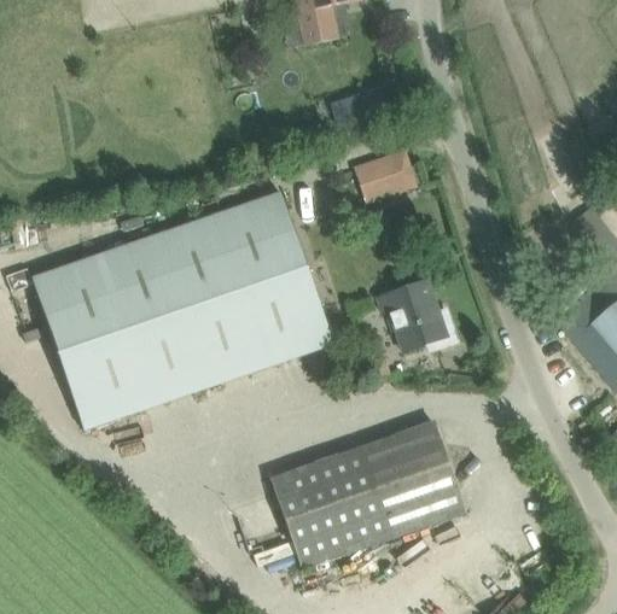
[(300,0),(308,42),(337,36),(331,5),(353,0),(300,0)]
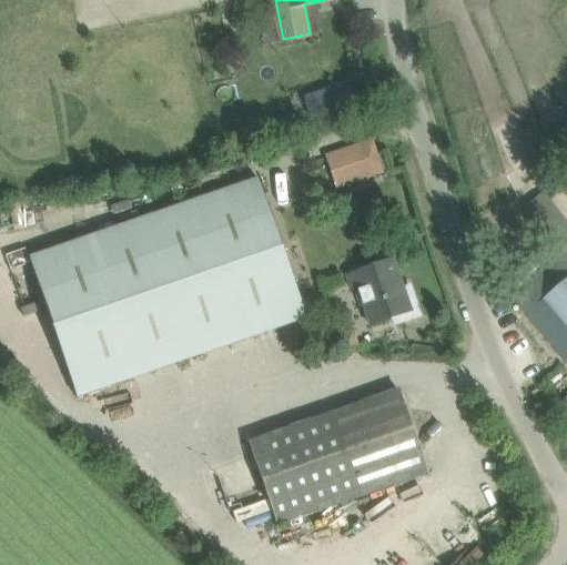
[(352,79),(306,94),(312,112),(358,98),(352,79)]
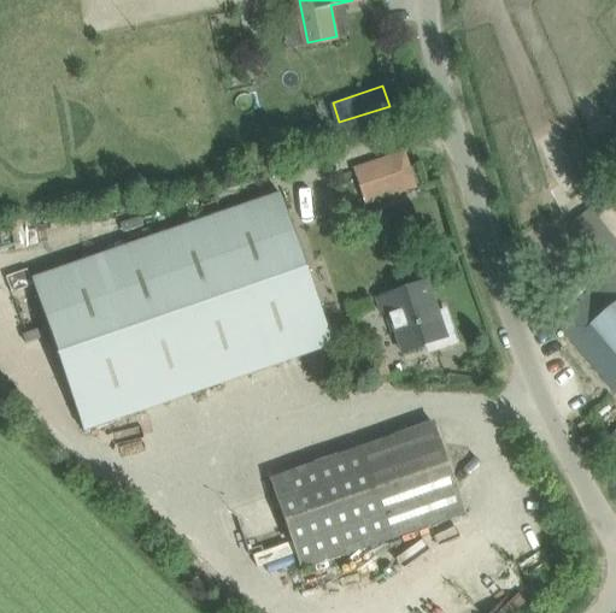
[(399,90),(391,93),(394,104),(403,101),(399,90)]
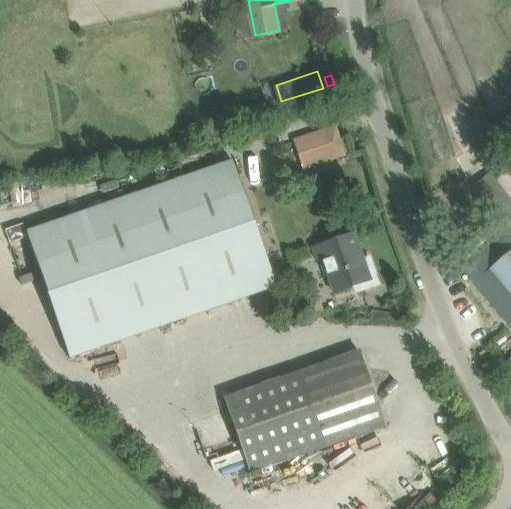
[(294,139),(302,164),(344,150),(335,125),(294,139)]
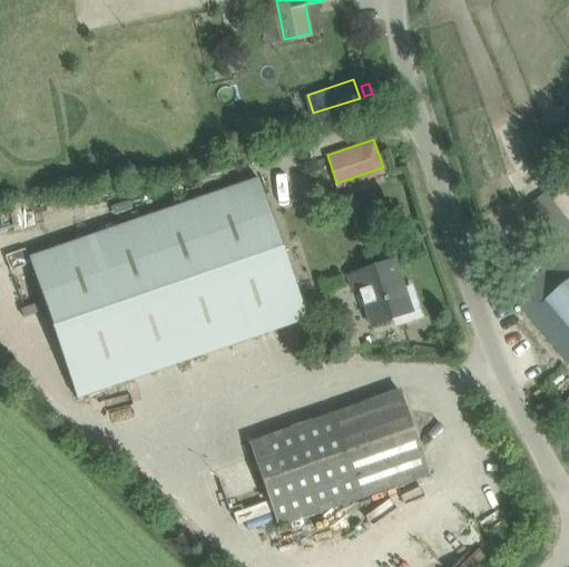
[(308,316),(260,175),(29,255),(78,397),(308,316)]
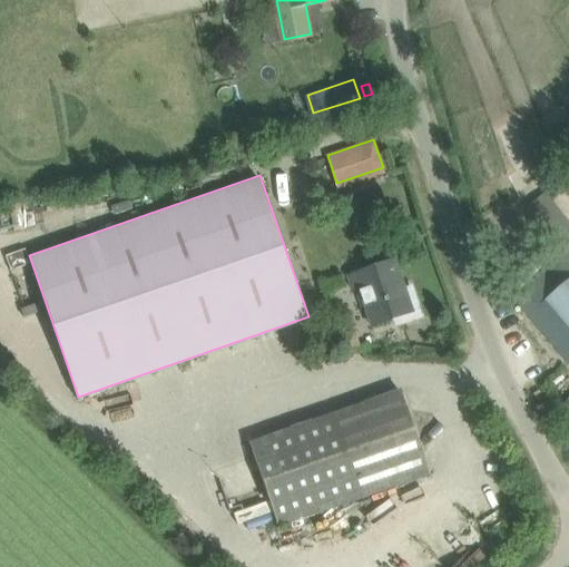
[(568,247),(514,294),(568,358),(568,247)]
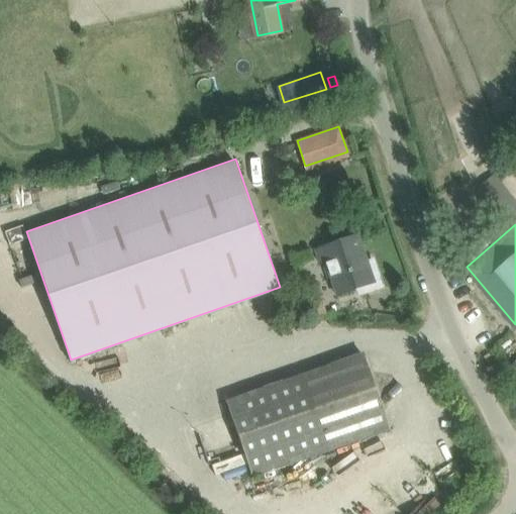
[(326,259),(338,293),(357,286),(366,290),(384,284),(374,258),(364,262),(360,251),(365,250),(358,233),(316,247),(321,261),(326,259)]
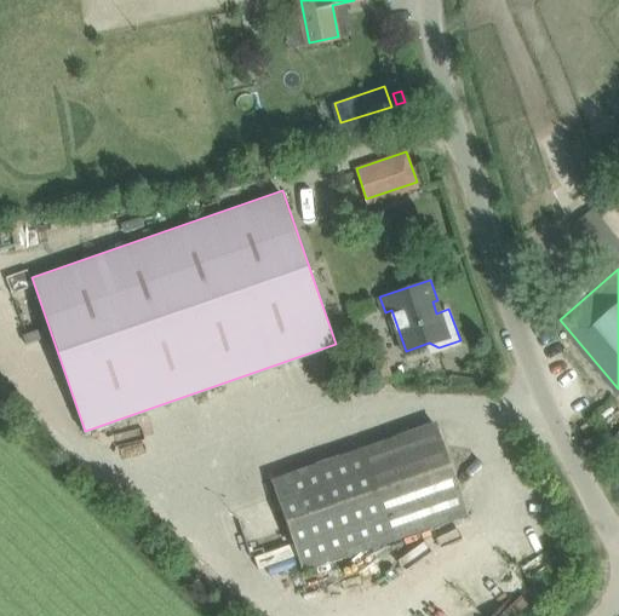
[(370,456),(275,489),(303,569),(469,512),(437,424),(419,431),(422,438),(370,456)]
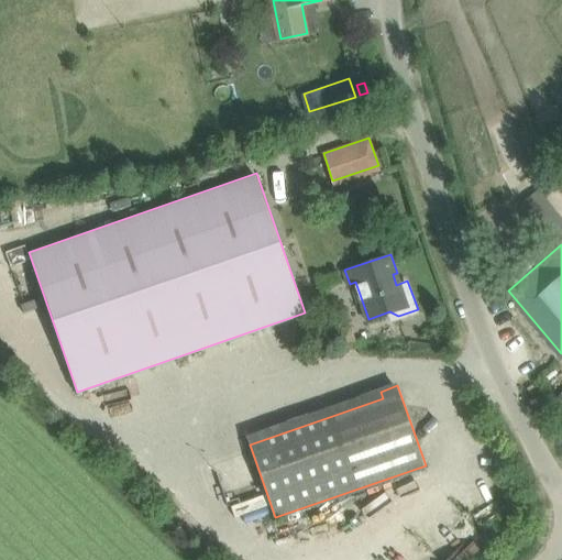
All buildings are outlined.
